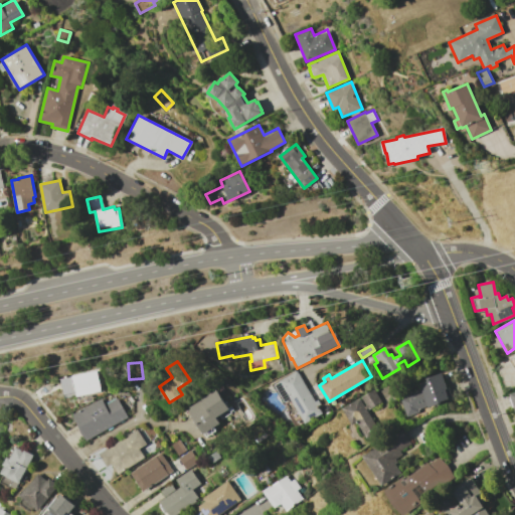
[(274,384),(297,370),(315,401),(318,399),(320,403),(317,405),(321,413),(304,423),(290,399),(285,403),(274,384)]
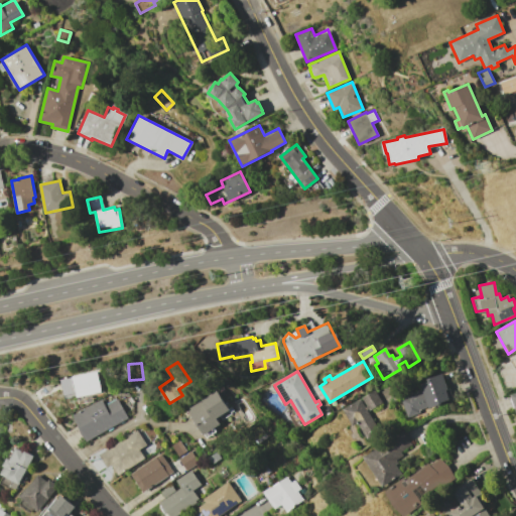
[(60,380),(89,373),(93,389),(65,395),(60,380)]
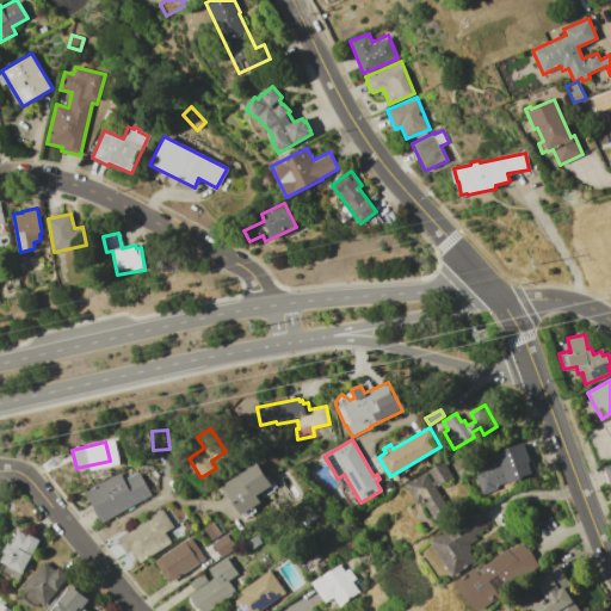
[(475,475),(485,471),(483,467),(500,461),(498,455),(506,451),(505,449),(524,442),(531,461),(529,462),(530,468),(534,467),(536,471),(522,476),(523,479),(507,483),(507,482),(495,486),(497,491),(482,495),(475,475)]
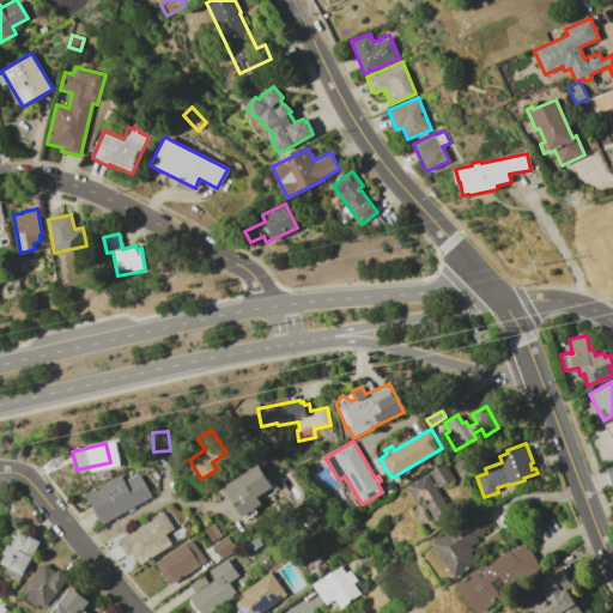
[(223,486),(258,463),(272,485),(274,484),(278,490),(262,501),(263,503),(258,507),(260,510),(244,520),(223,486)]
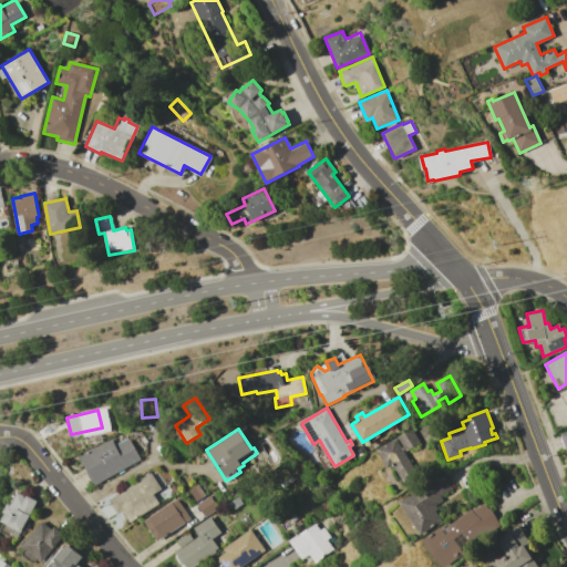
[(398,437),(412,429),(421,444),(406,453),(404,450),(403,451),(418,476),(404,484),(392,464),(385,467),(375,451),(397,439),(401,447),(403,446),(398,437)]
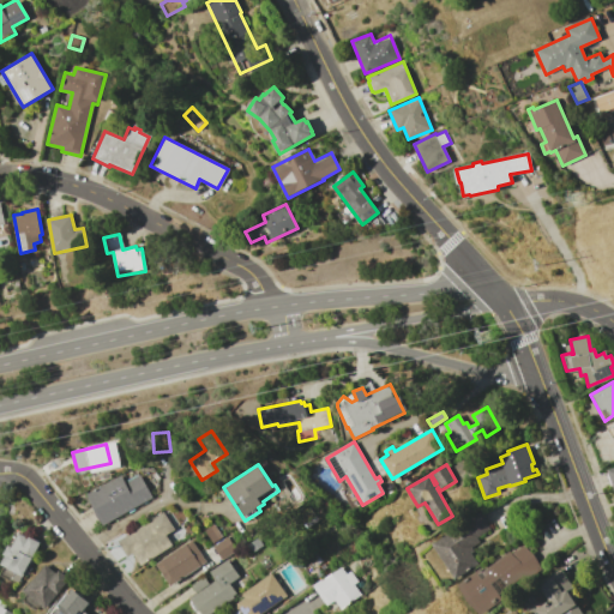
[(86,494),(120,475),(124,481),(136,474),(137,476),(139,475),(152,498),(133,509),(134,510),(128,513),(127,511),(103,525),(86,494)]
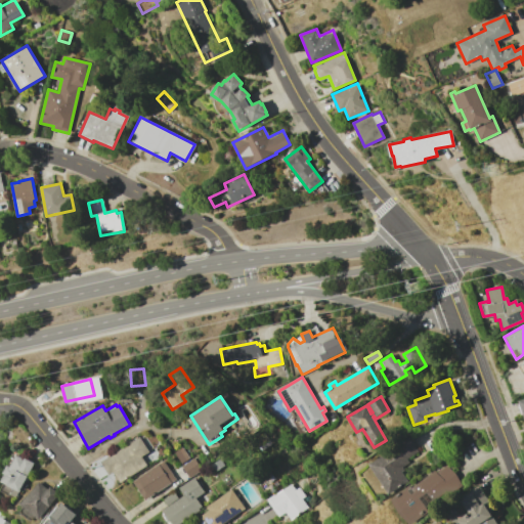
[(248,437),(260,428),(271,444),(258,452),(248,437)]
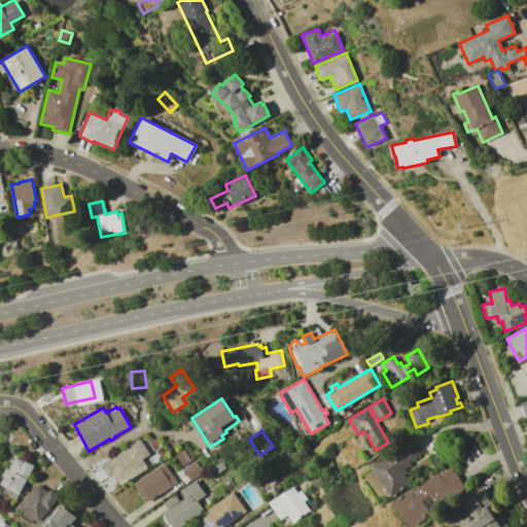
[(370,467),(412,438),(422,453),(409,462),(411,465),(406,469),(408,472),(403,475),(410,483),(391,497),(370,467)]
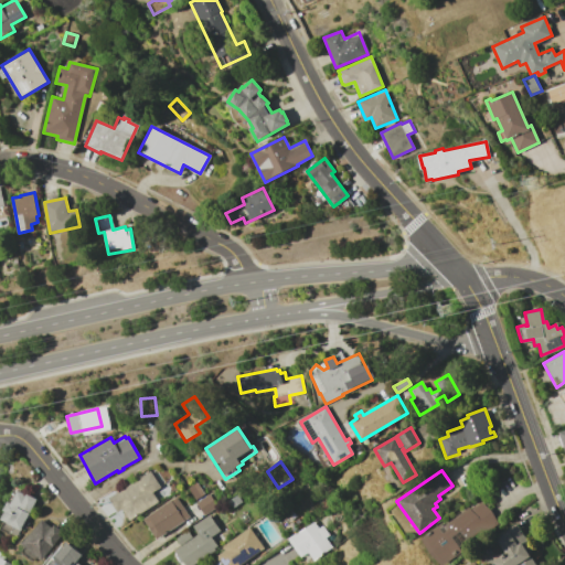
[(107,498),(150,471),(160,488),(151,492),(158,502),(129,520),(123,510),(117,513),(107,498)]
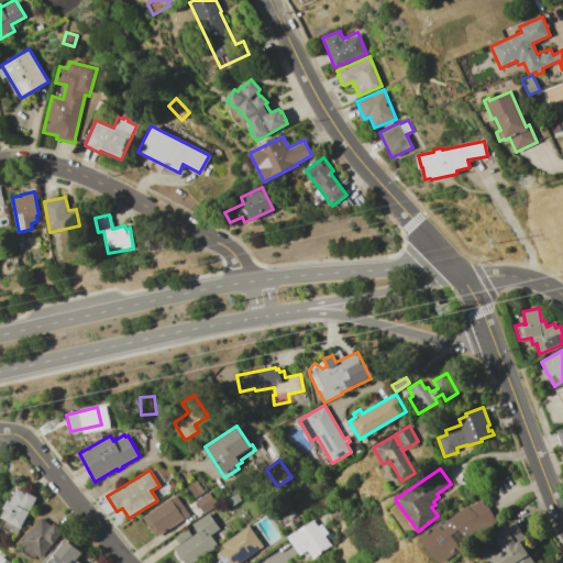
[(187,486),(196,481),(203,494),(208,492),(216,505),(202,512),(187,486)]
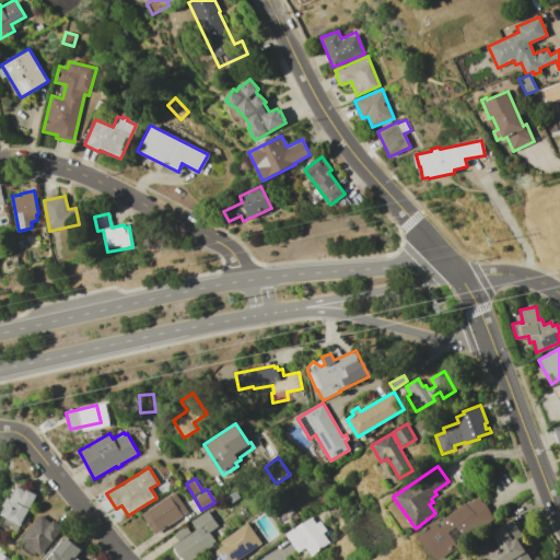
[(1,514),(10,498),(11,499),(16,487),(25,491),(26,489),(37,494),(21,525),(18,531),(12,528),(11,531),(0,525),(4,516),(1,514)]
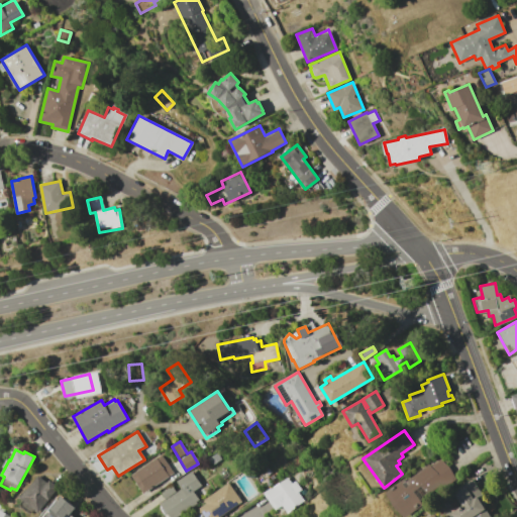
[(208,458),(217,452),(221,459),(212,464),(208,458)]
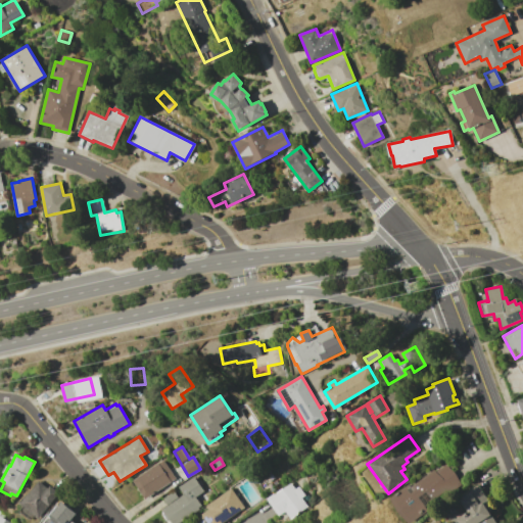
[(132,479),(158,463),(158,462),(163,459),(176,478),(144,498),(132,479)]
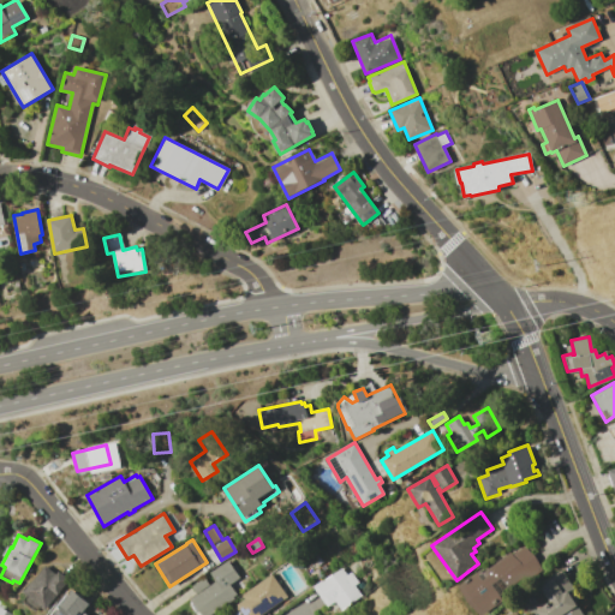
[(459,586),(479,569),(481,572),(487,567),(488,569),(511,551),(513,554),(524,545),(542,569),(531,578),(532,579),(485,614),(482,614),(481,613),(478,614),(461,593),(464,592),(459,586)]
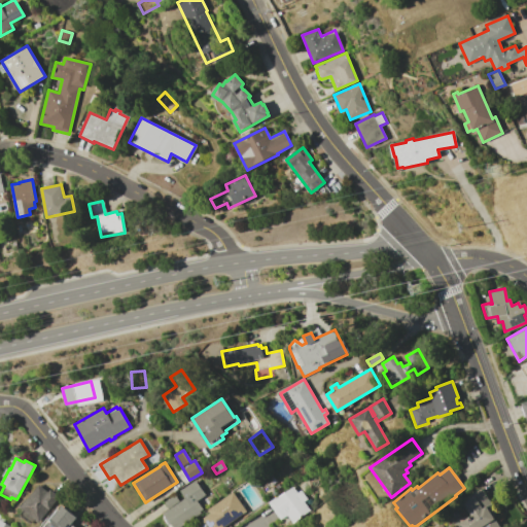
[(163,514),(168,510),(164,502),(174,495),(179,501),(184,498),(179,491),(196,479),(206,494),(198,500),(203,508),(183,522),(185,524),(180,526),(169,526),(162,517),(164,515),(163,514)]
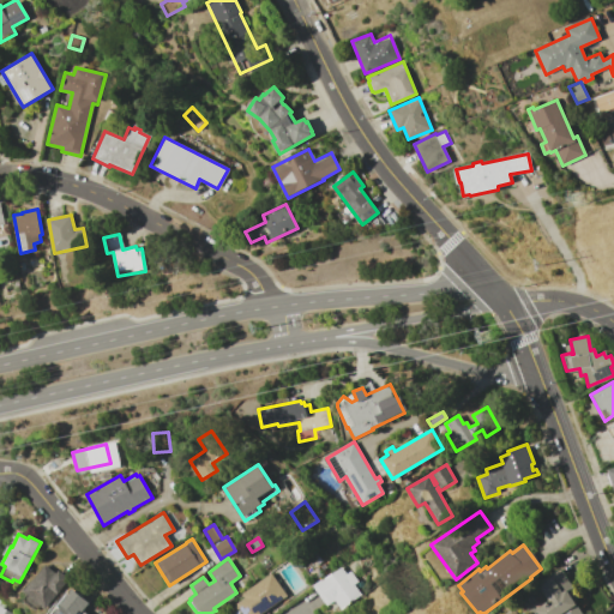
[(24,590),(46,564),(56,573),(60,570),(70,578),(68,581),(72,583),(46,613),(32,613),(20,601),(26,595),(24,594),(25,591),(24,590)]
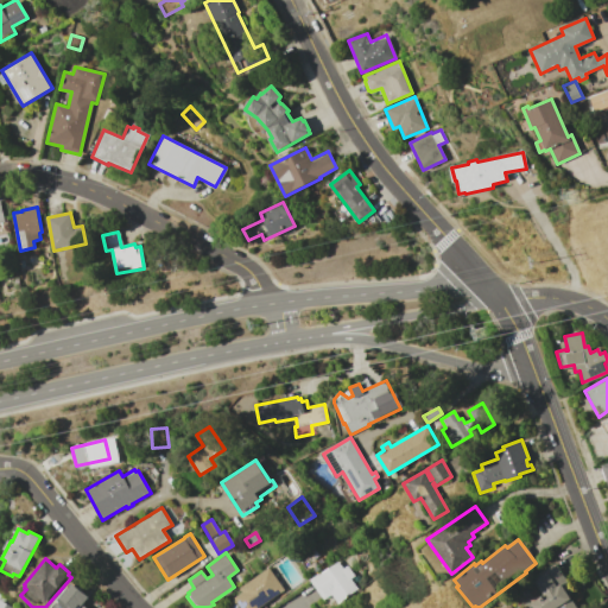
[(309,581),(318,574),(318,575),(337,562),(343,569),(348,565),(355,575),(350,578),(358,589),(337,603),(330,594),(323,600),(309,581)]
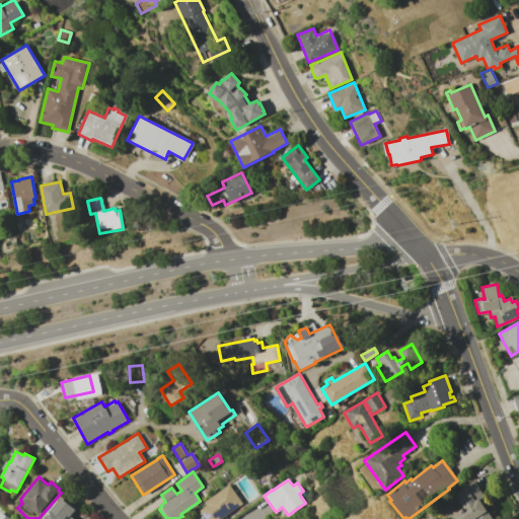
[(205,501),(230,485),(243,503),(220,518),(205,518),(200,510),(208,505),(205,501)]
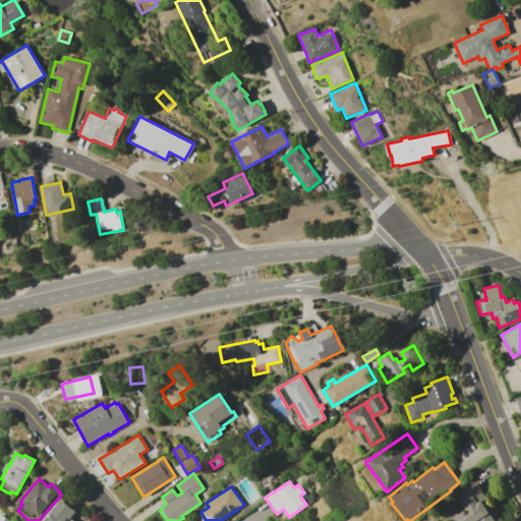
[(481,501),(495,520),(458,520),(456,517),(465,511),(457,498),(469,490),(477,504),(481,501)]
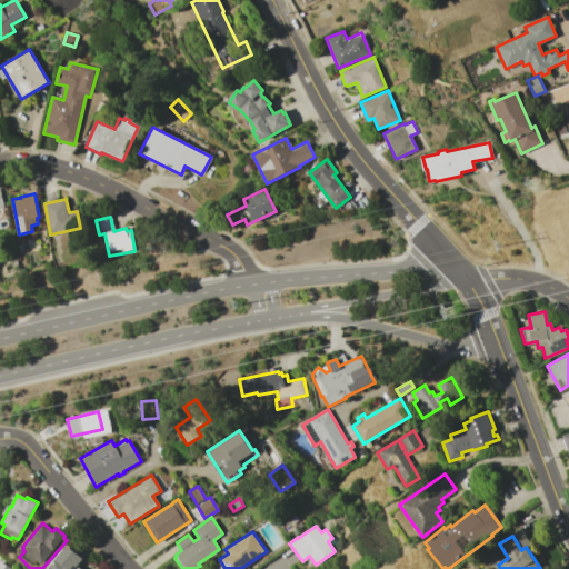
[(49,568),(68,547),(83,559),(78,565),(82,568),(49,568)]
